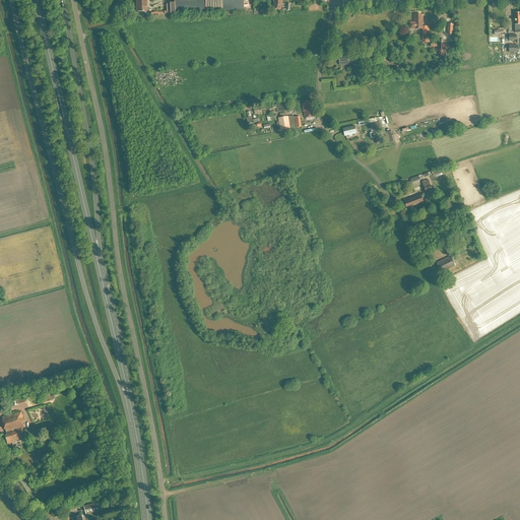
[(136,0),(136,12),(147,11),(147,0),(136,0)]
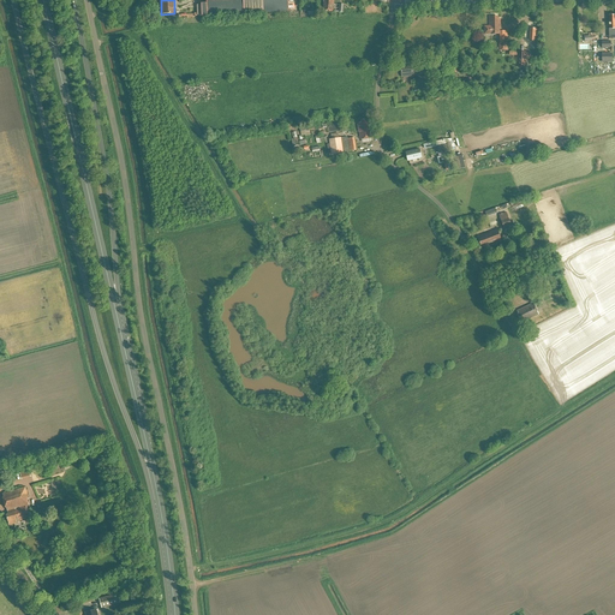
[(202,5),(198,5),(198,15),(202,15),(202,16),(263,13),(262,0),(243,0),(244,4),(202,5)]
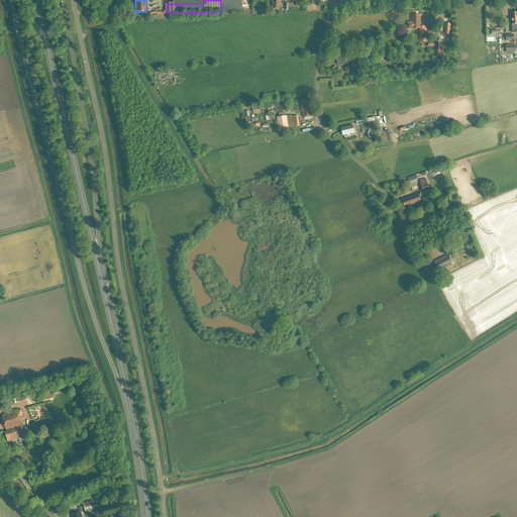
[(411,22),(407,22),(407,29),(420,28),(420,16),(418,16),(418,14),(411,14),(411,22)]
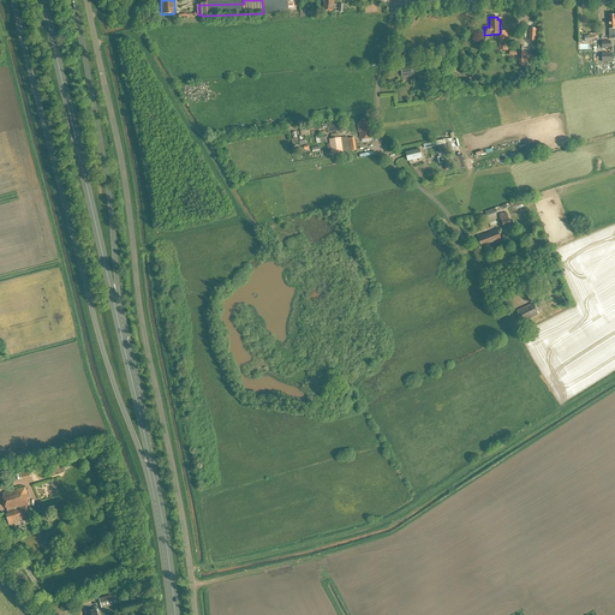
[(526,53),(518,53),(509,53),(509,55),(518,57),(517,69),(525,69),(526,60),(529,60),(530,54),(526,54),(526,53)]
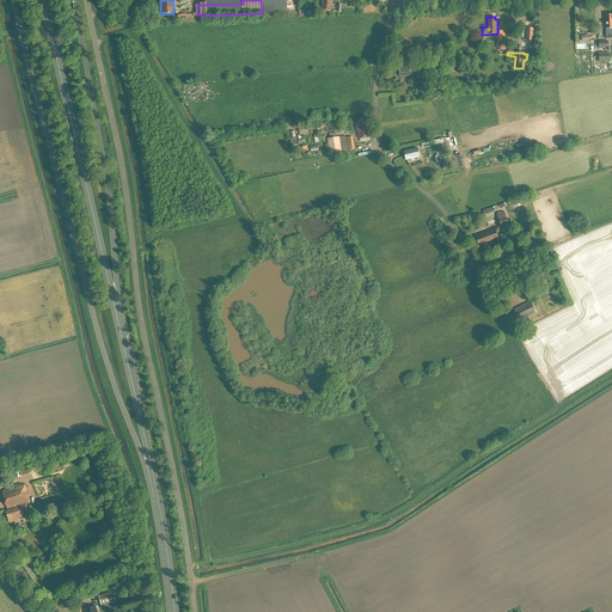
[(438,73),(438,61),(428,61),(429,73),(438,73)]
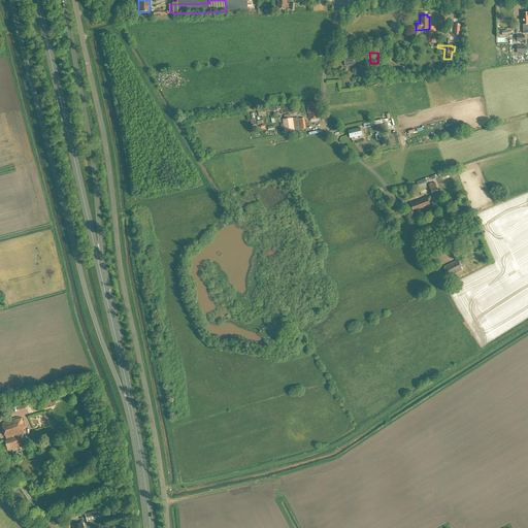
[(359,72),(367,71),(367,66),(360,66),(360,57),(345,58),(345,59),(343,59),(344,66),(358,65),(359,72)]
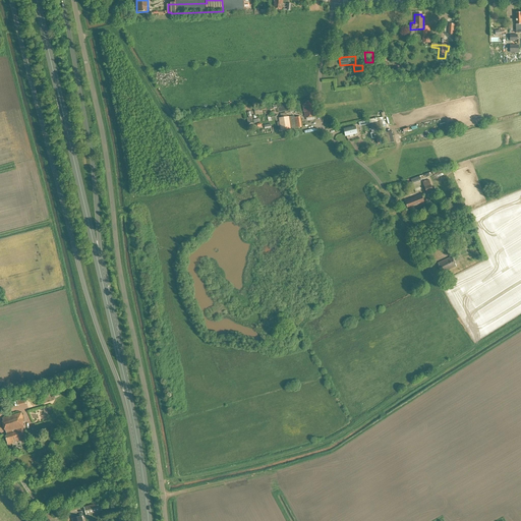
[(305,118),(315,117),(312,101),(310,102),(310,101),(305,102),(305,104),(302,104),(303,112),(304,112),(305,118)]
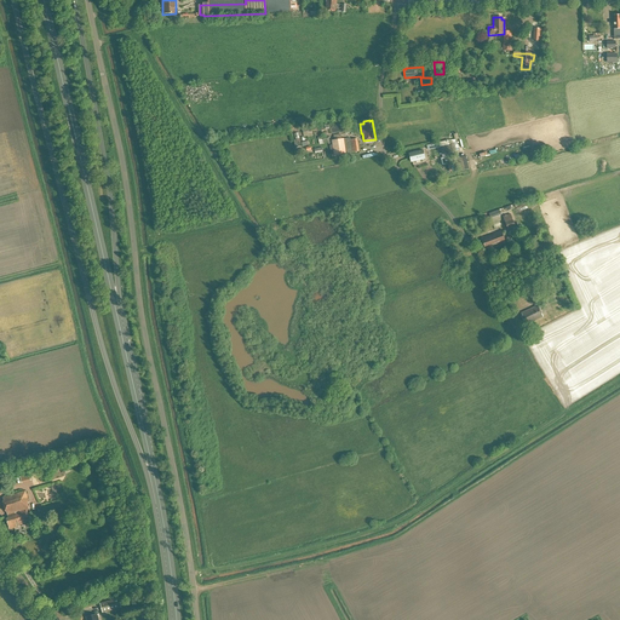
[(333,155),(360,151),(357,139),(350,141),(350,138),(332,141),(333,155)]
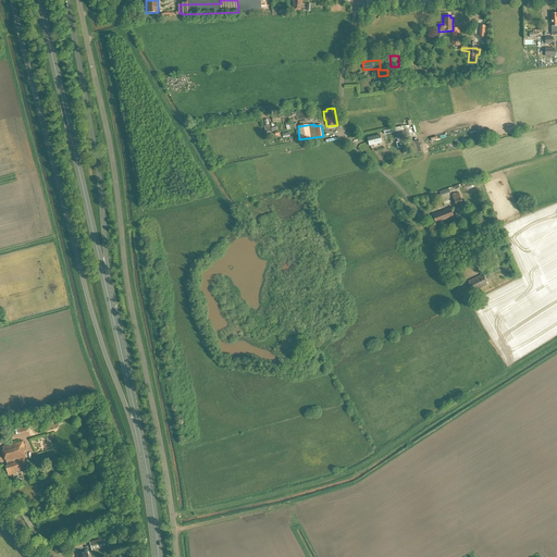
[(407,140),(404,131),(395,133),(398,143),(407,140)]
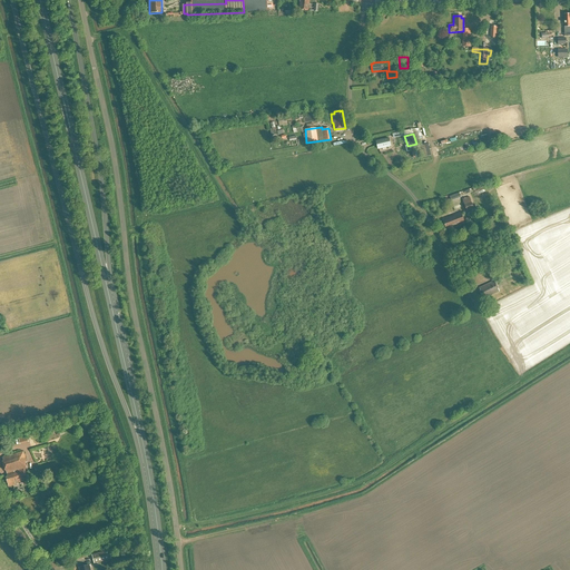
[(377,149),(392,146),(390,138),(376,141),(377,149)]
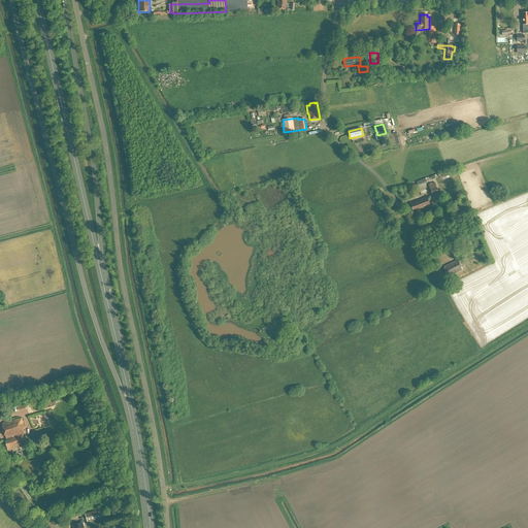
[(399,144),(396,133),(389,135),(392,146),(399,144)]
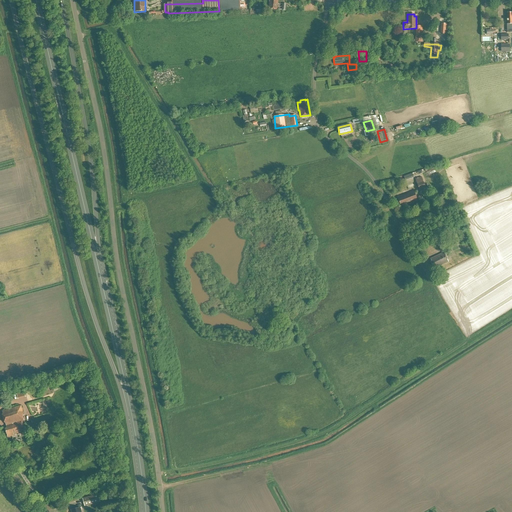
[(417,171),(403,177),(405,181),(419,175),(417,171)]
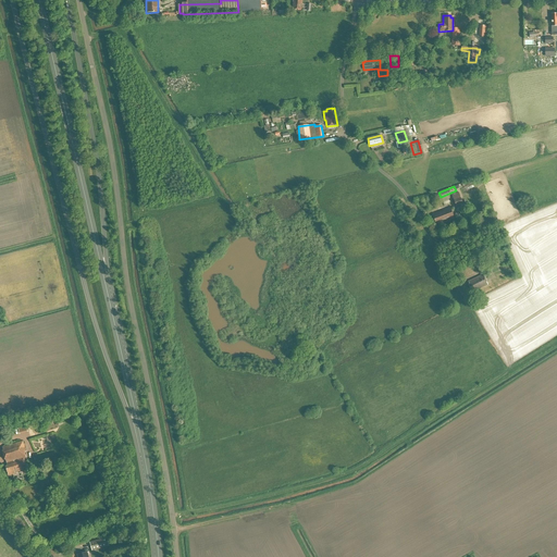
[(443,202),(444,207),(455,202),(457,208),(463,206),(458,193),(452,195),(453,198),(443,202)]
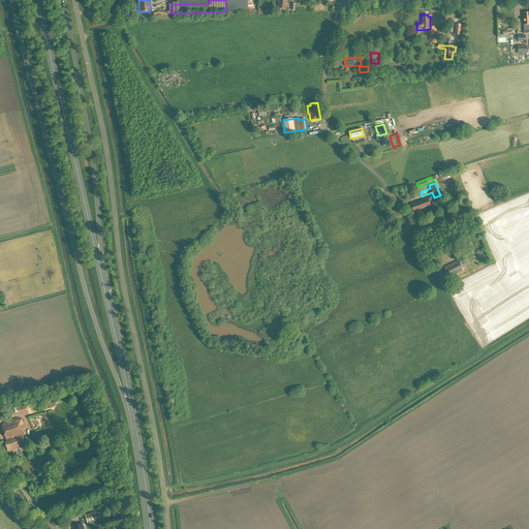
[(416,213),(431,207),(428,198),(417,203),(417,201),(411,205),(413,211),(415,211),(416,213)]
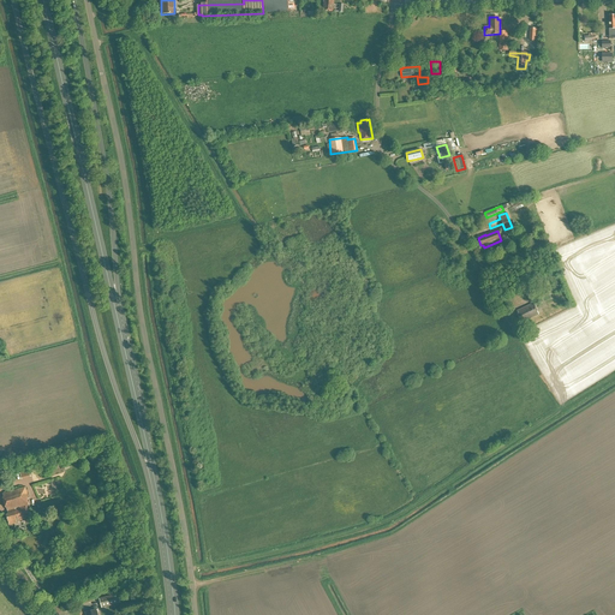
[(533,293),(537,300),(549,296),(545,288),(533,293)]
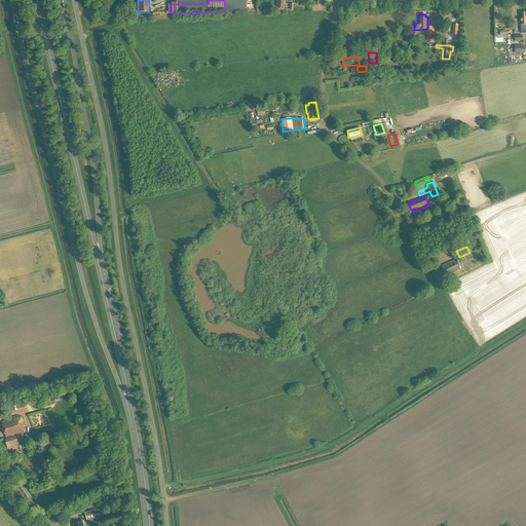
[(447,275),(460,269),(456,260),(443,266),(444,269),(443,269),(445,273),(446,273),(447,275)]
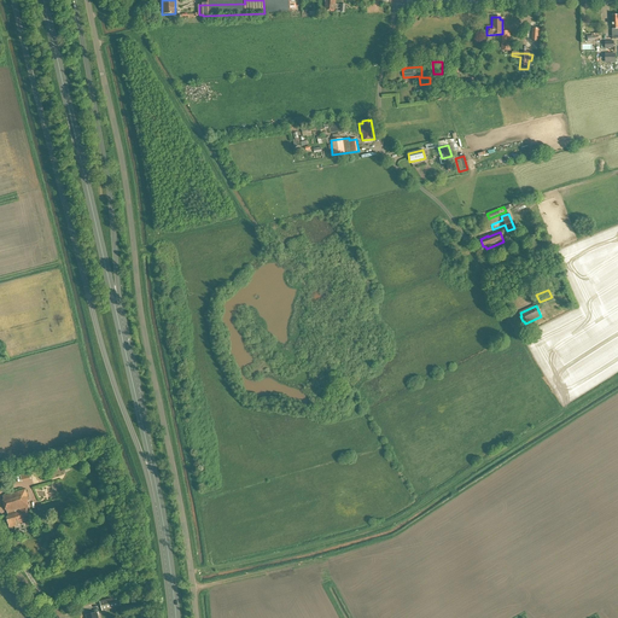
[(6,509),(9,517),(6,518),(10,529),(17,526),(17,525),(29,522),(27,509),(29,508),(28,502),(29,502),(25,490),(3,497),(4,502),(3,502),(5,509),(6,509)]
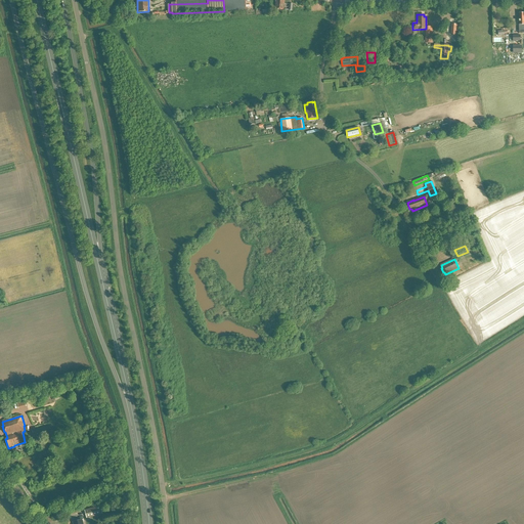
[(87,519),(102,515),(100,507),(85,511),(87,519)]
